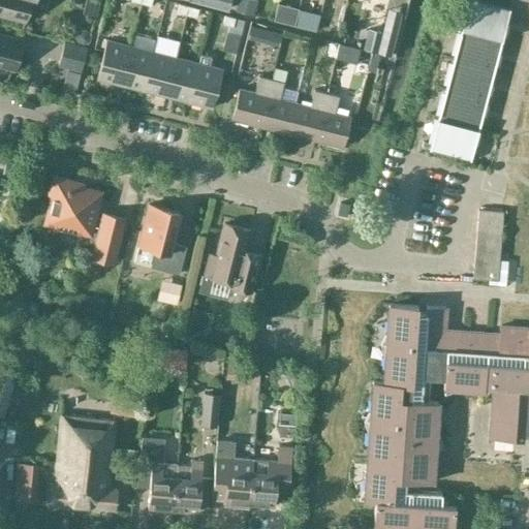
[(0,0),(0,13),(26,20),(30,0),(0,0)]
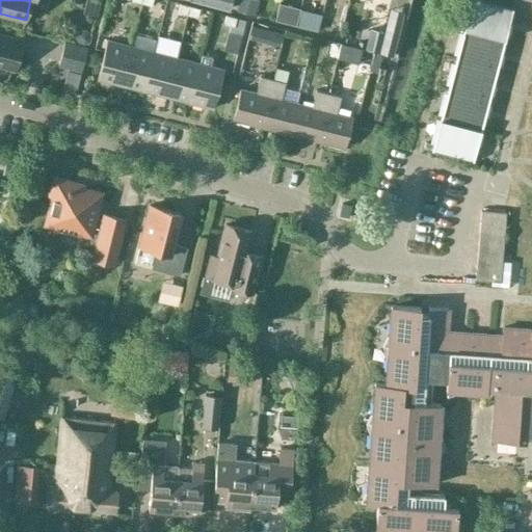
[(232,0),(188,0),(189,0),(230,10),(232,0)]
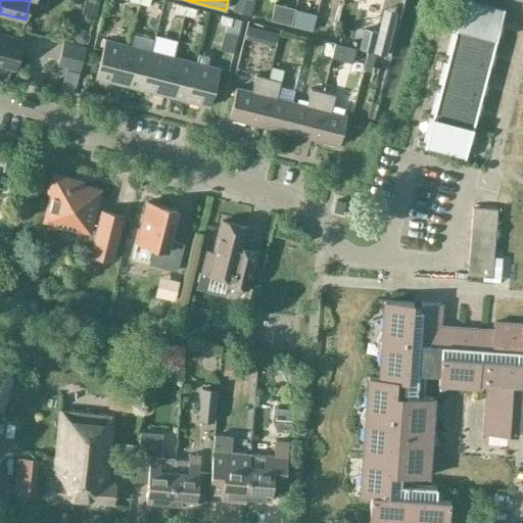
[(254,0),(235,0),(233,10),(250,15),(254,0)]
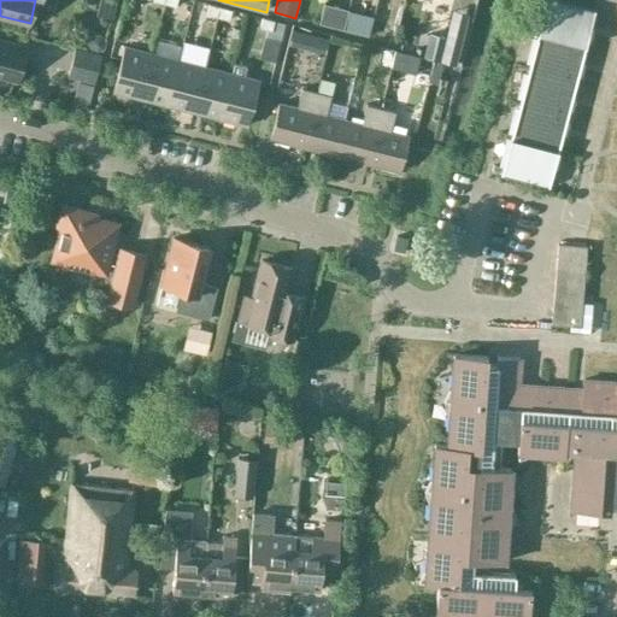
[(548,0),(542,0),(534,34),(582,46),(592,11),(548,0)]
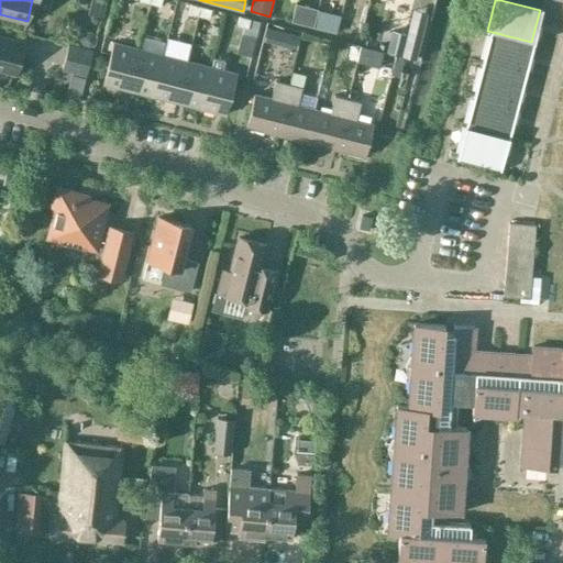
[(190,3),(187,13),(198,15),(201,6),(190,3)]
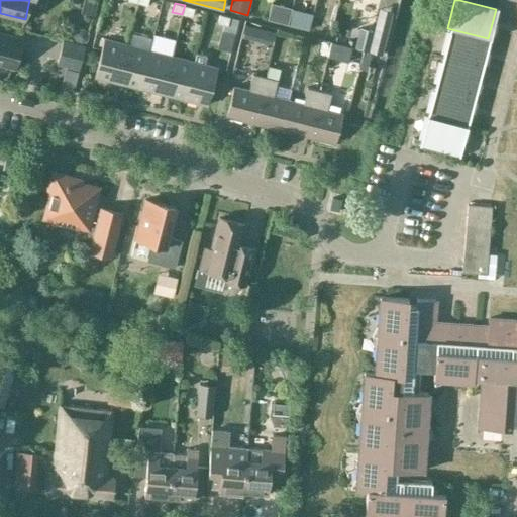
[(195,8),(185,5),(182,14),(192,17),(195,8)]
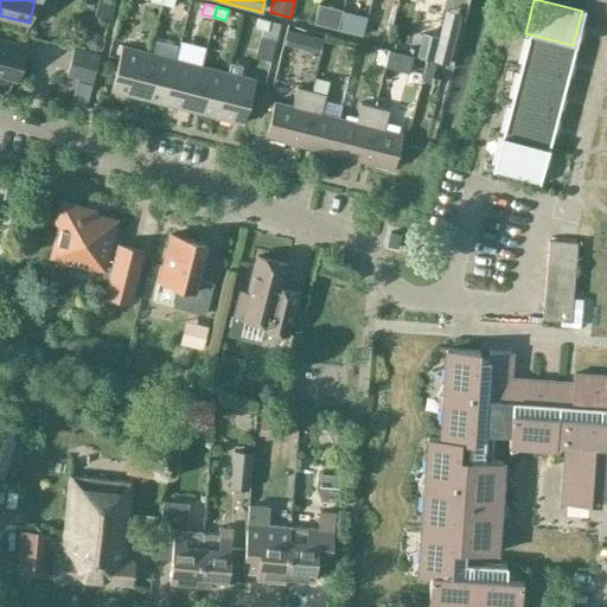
[(325,6),(320,24),(338,29),(343,10),(325,6)]
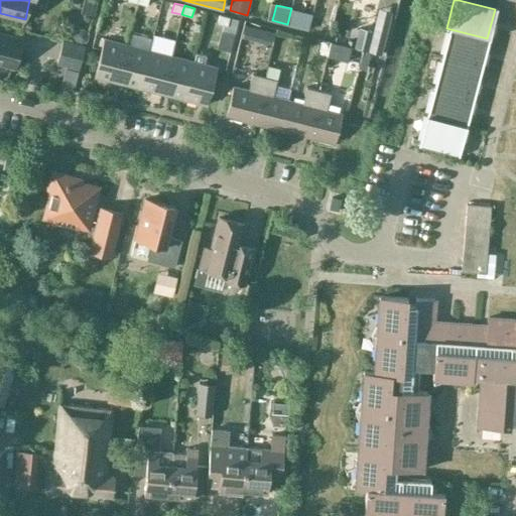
[(301,11),(297,26),(308,29),(312,14),(301,11)]
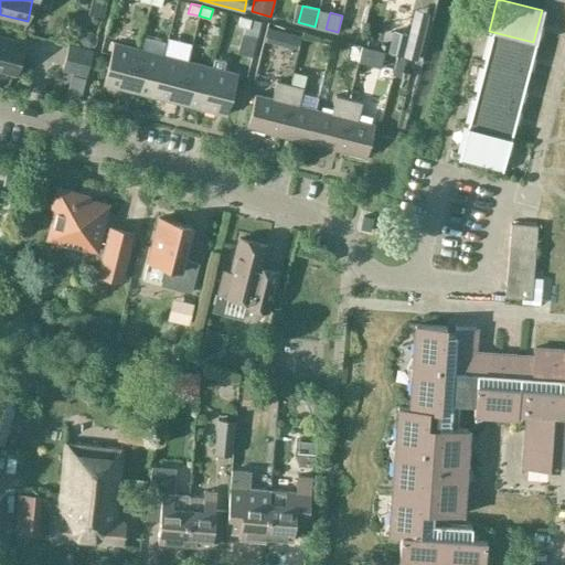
[(252,19),(240,16),(237,25),(245,28),(249,28),(252,20),(252,19)]
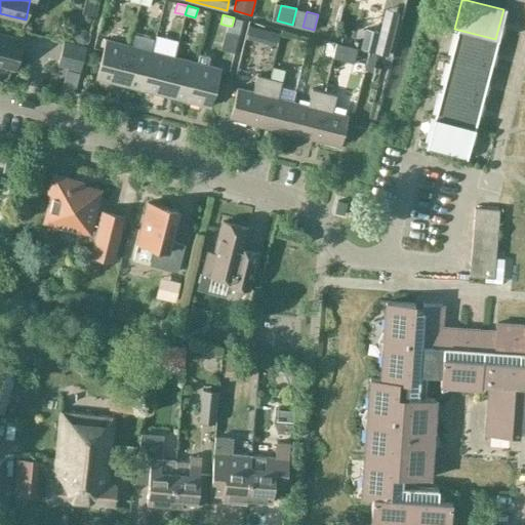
[(241,21),(234,18),(232,26),(228,26),(227,32),(238,35),(241,21)]
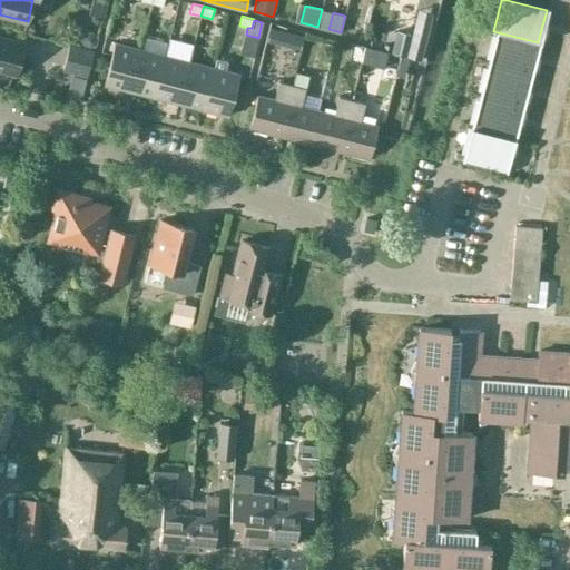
[(285,31),(272,29),(269,38),(283,40),(285,31)]
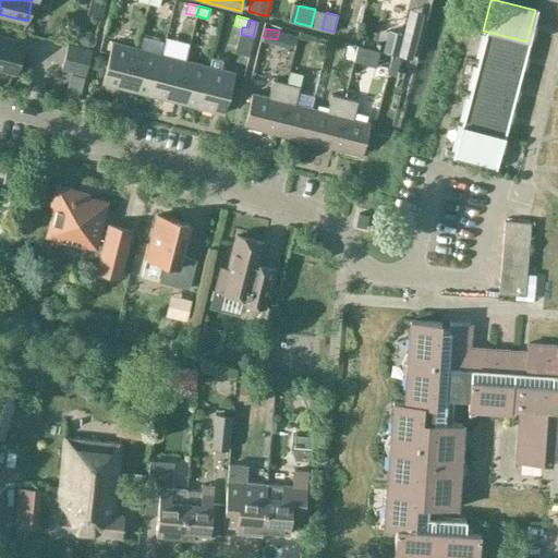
[(390,29),(385,50),(395,52),(413,58),(419,34),(405,31),(404,33),(390,29)]
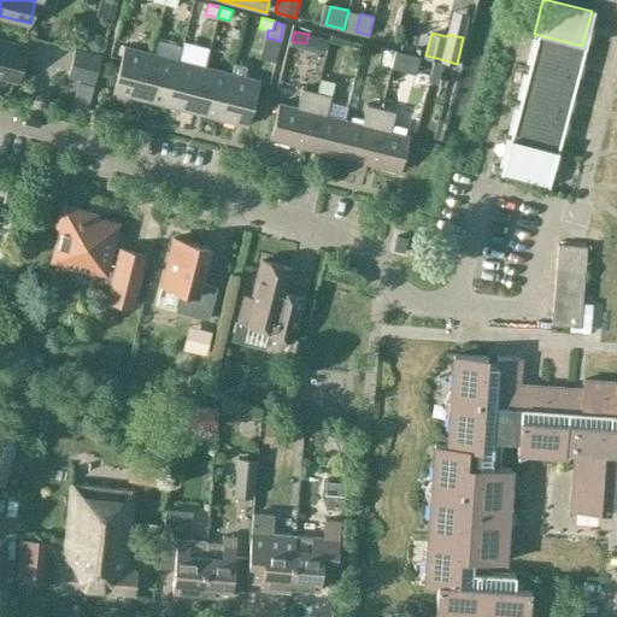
[(534,34),(526,69),(574,81),(582,46),(534,34)]
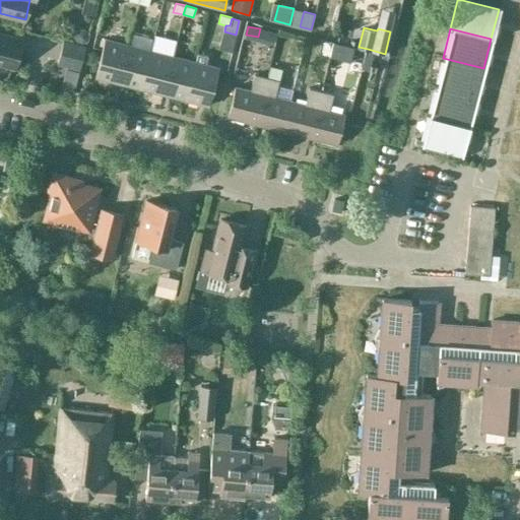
[(81,45),(87,42),(88,36),(85,30),(80,29),(75,33),(73,38),(76,43),(81,45)]
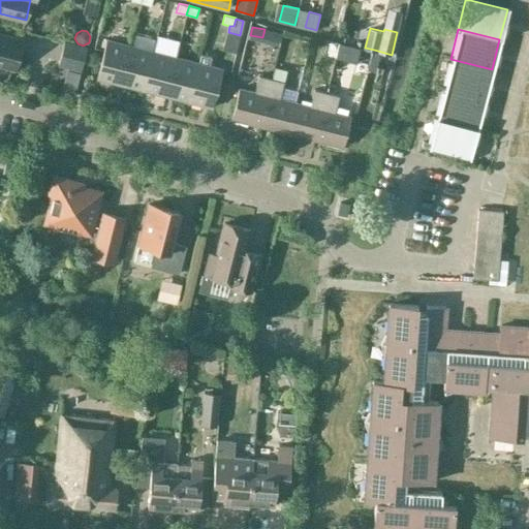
[(0,65),(14,69),(23,40),(0,33),(0,65)]
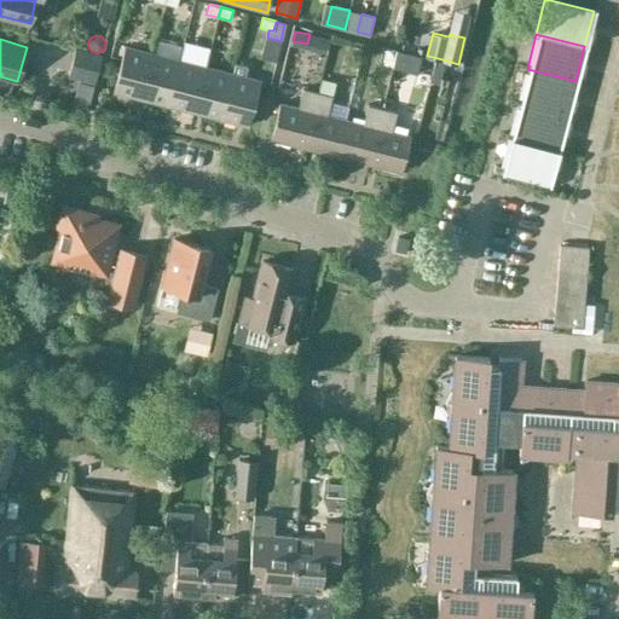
[(281,42),(266,39),(261,58),(276,62),(281,42)]
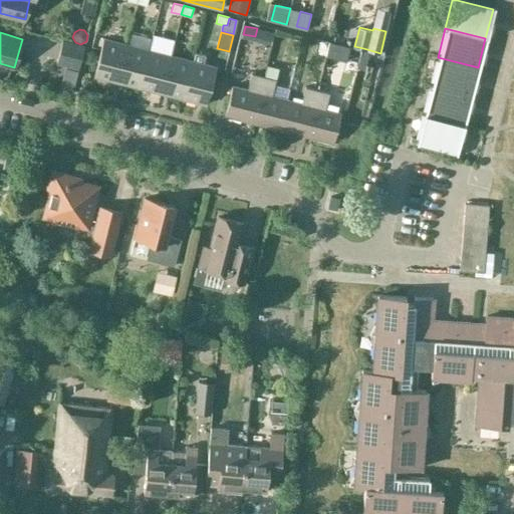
[(116,81),(126,44),(103,38),(94,75),(116,81)]
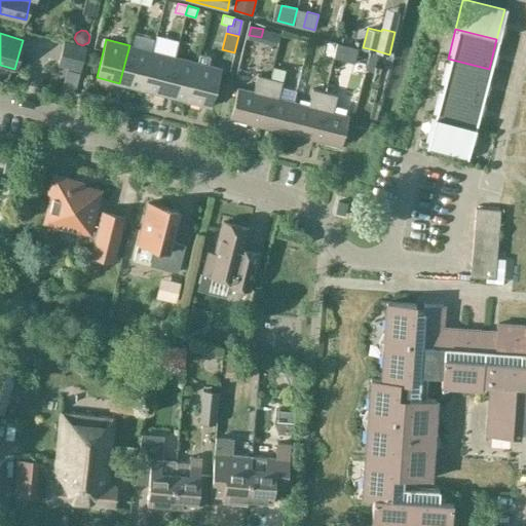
[(80,70),(86,46),(65,40),(59,65),(80,70)]
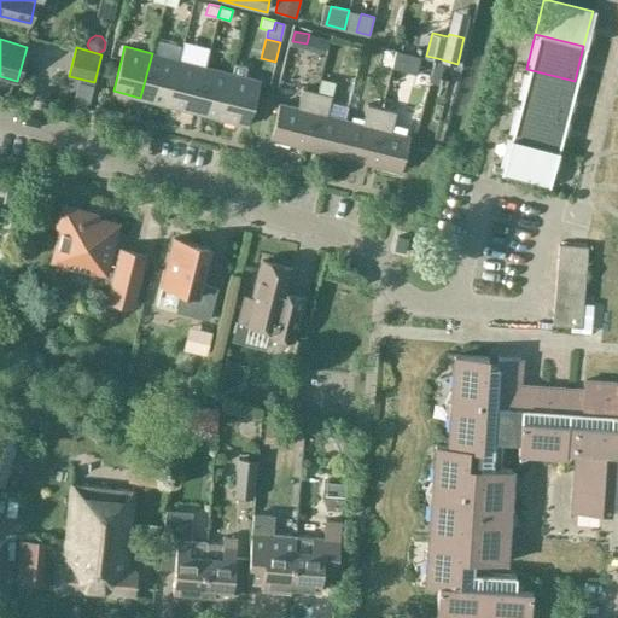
[(167,105),(179,60),(178,59),(180,51),(168,47),(165,57),(152,53),(140,98),(167,105)]
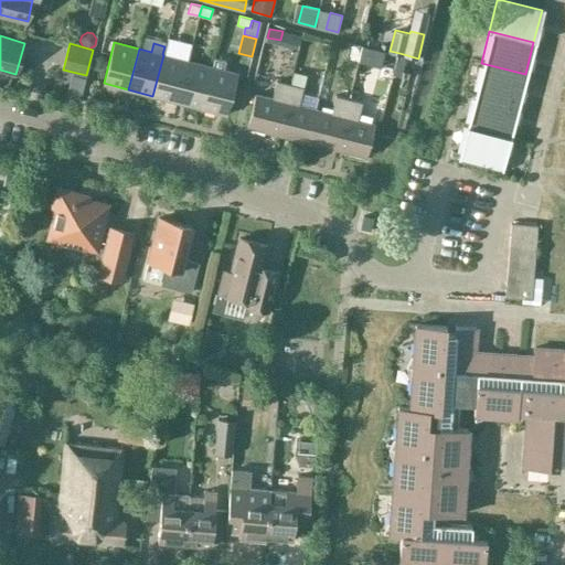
[(362,48),(359,61),(382,67),(385,53),(362,48)]
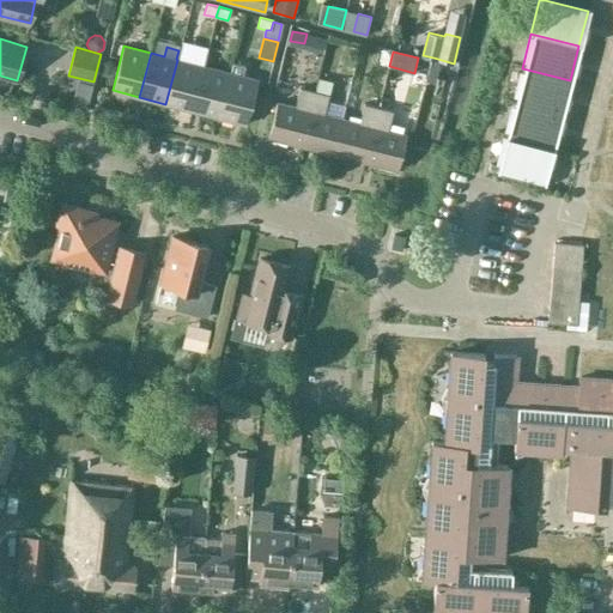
[(193,110),(204,66),(177,60),(165,104),(193,110)]
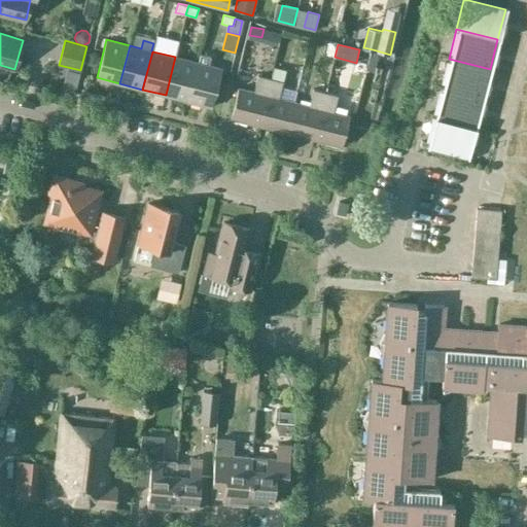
[(199,63),(188,101),(212,107),(221,69),(209,66),(211,58),(201,55),(199,63)]
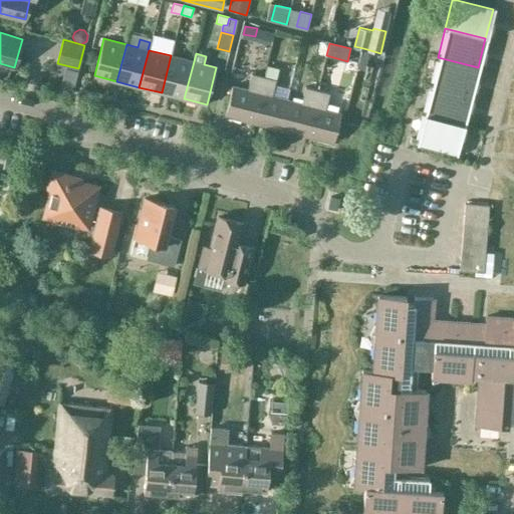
[(184,98),(194,61),(171,55),(162,92),(184,98)]
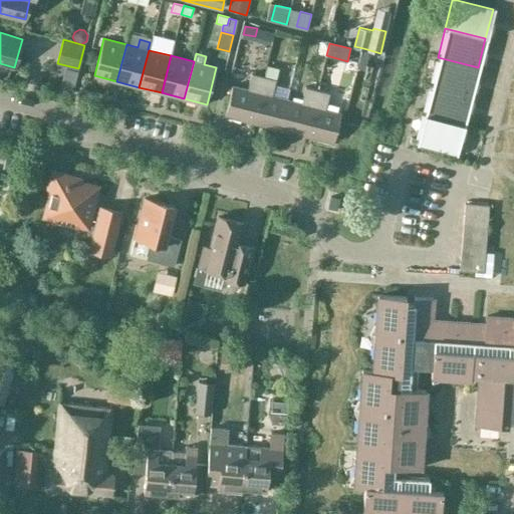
[(438,57),(430,86),(470,96),(478,67),(438,57)]
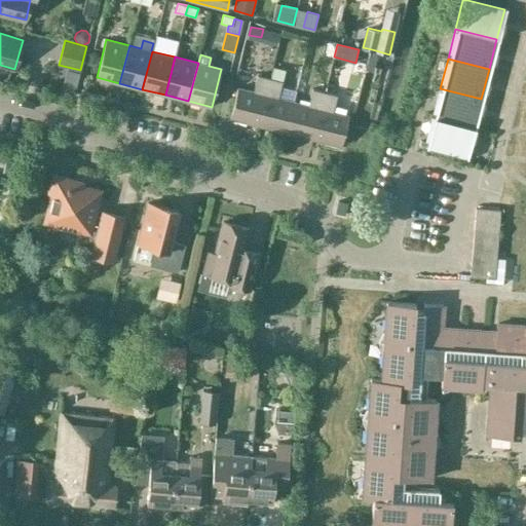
[(286,132),(293,102),(278,98),(286,69),(273,66),(270,78),(258,125),(286,132)]
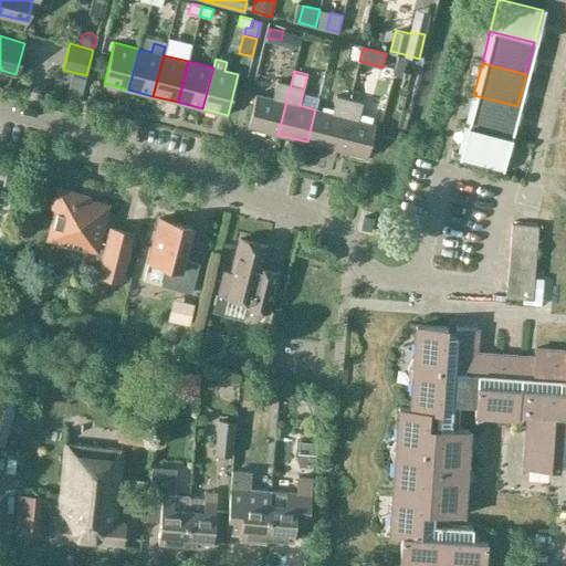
[(84,79),(71,76),(65,100),(79,102),(84,79)]
